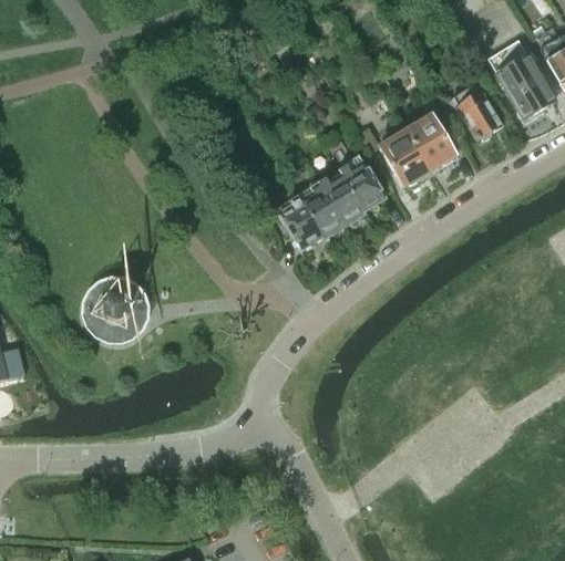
[(564,34),(541,48),(564,89),(564,34)]
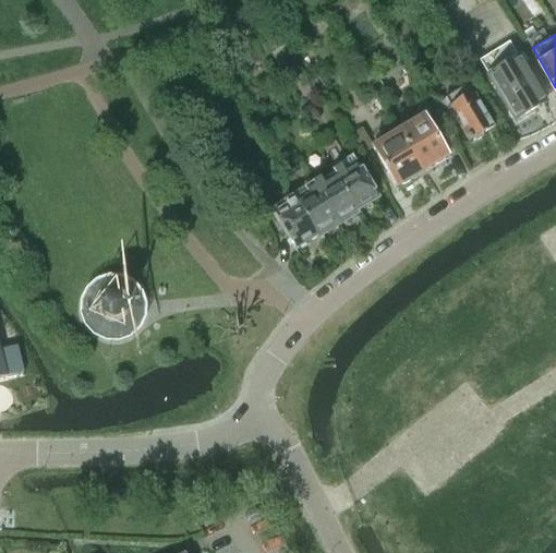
[(546,97),(510,37),(480,56),(517,116),(546,97)]
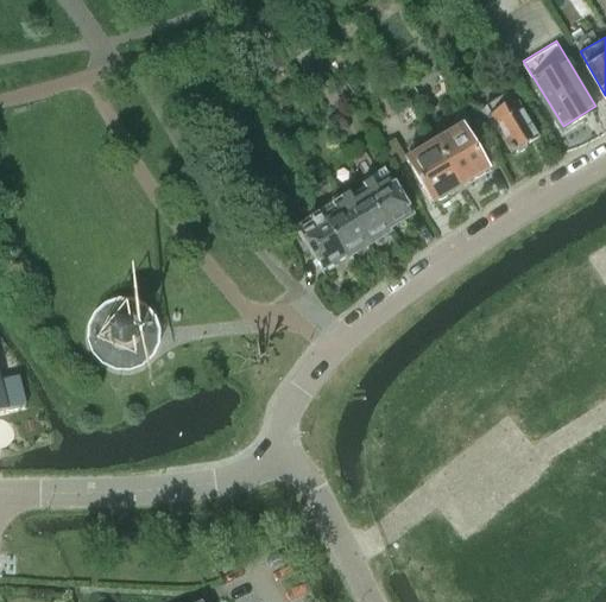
[(502,95),(485,105),(474,111),(488,133),(499,127),(512,150),(516,147),(519,149),(525,146),(525,141),(538,133),(513,93),(504,99),(502,95)]
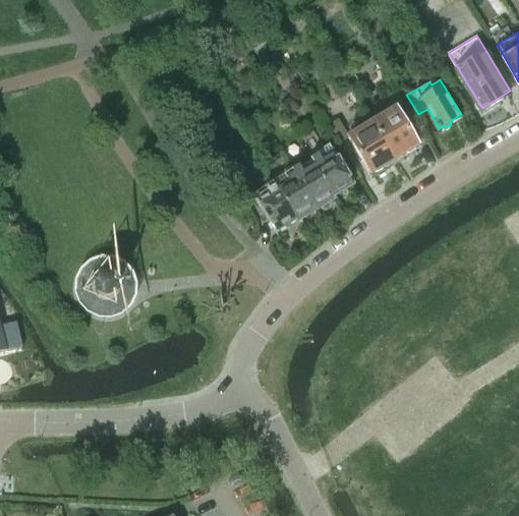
[(396,106),(372,120),(395,158),(420,142),(418,139),(426,134),(415,117),(406,122),(396,106)]
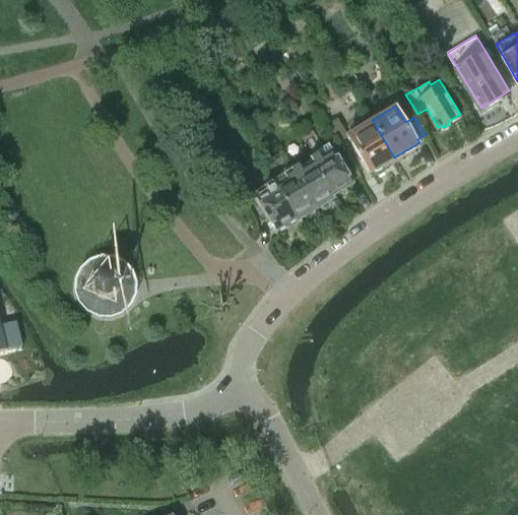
[(372,172),(394,157),(372,120),(348,133),(372,172)]
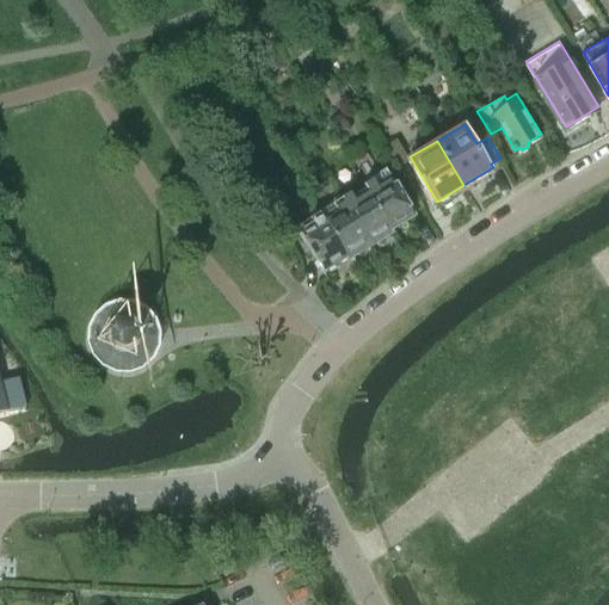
[(414,211),(391,172),(376,181),(374,177),(364,181),(392,226),(414,211)]
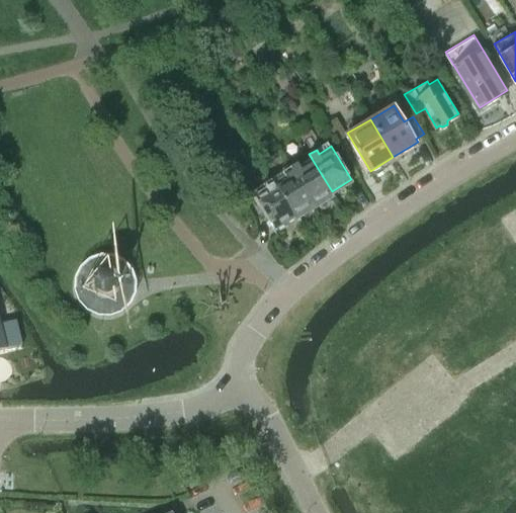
[(332,191),(309,154),(289,166),(313,202),(320,198),(325,198),(329,195),(332,191)]
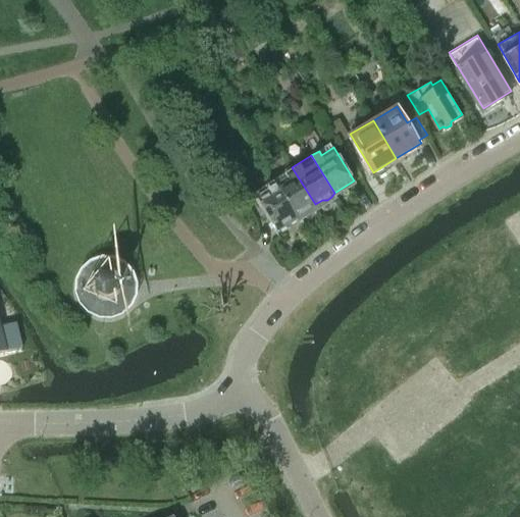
[(315,204),(292,167),(284,171),(288,175),(276,183),(297,215),(302,215),(306,213),(308,208),(315,204)]
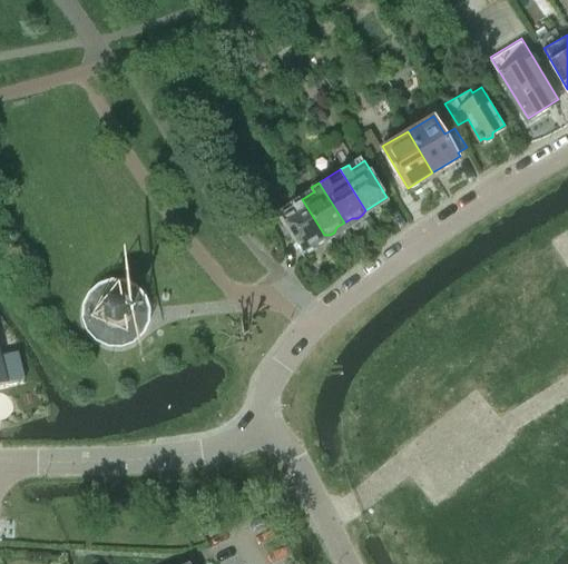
[(324,235),(302,199),(299,195),(291,200),(277,207),(280,213),(303,248),(324,235)]
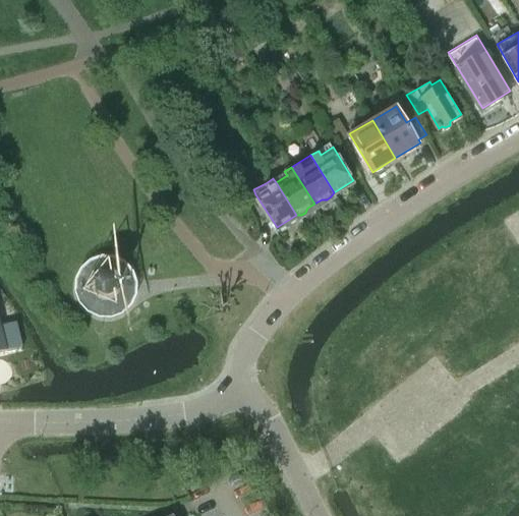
[(102,270),(100,270),(98,271),(96,273),(94,275),(93,277),(92,279),(91,282),(91,285),(91,287),(92,290),(93,292),(95,294),(97,296),(99,297),(101,298),(104,299),(106,299),(109,299),(111,298),(113,298),(114,297),(116,296),(117,294),(118,293),(119,292),(120,290),(121,288),(121,286),(121,285),(121,283),(121,281),(121,279),(120,278),(119,276),(118,275),(117,273),(115,272),(114,271),(112,270),(111,270),(109,269),(107,269),(105,269),(104,269),(102,270)]
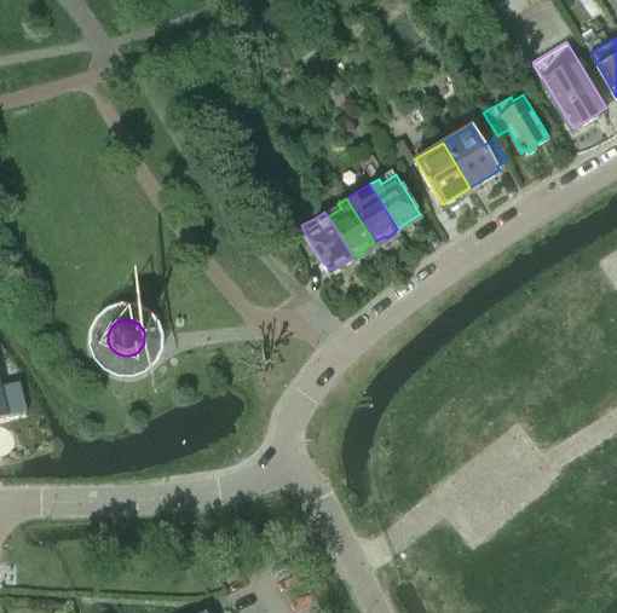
[(0,377),(0,414),(28,406),(21,379),(1,383),(0,377)]
